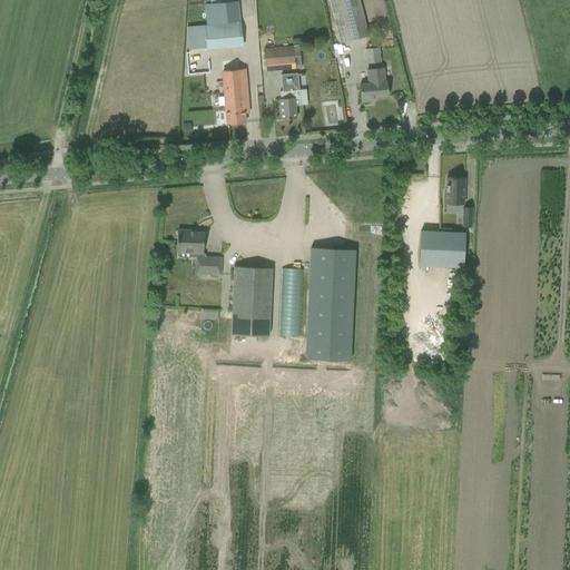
[(327,0),(328,0),(340,43),(367,37),(359,0),(327,0)]
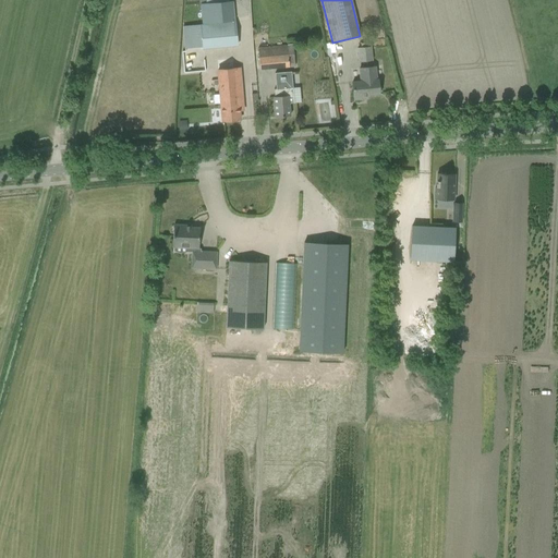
[(231,19),(230,2),(201,4),(202,22),(231,19)]
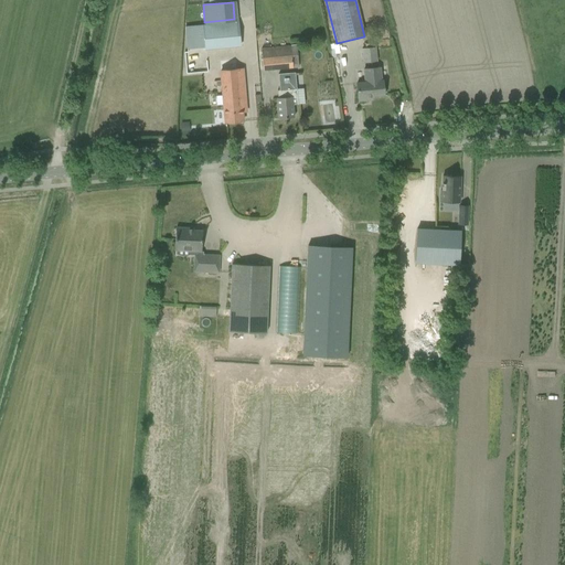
[(241,46),(238,22),(203,25),(205,50),(241,46)]
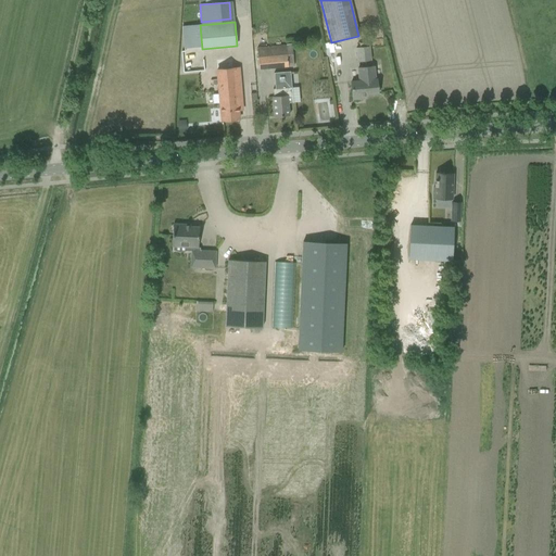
[(258,70),(292,66),(291,45),(256,48),(258,70)]
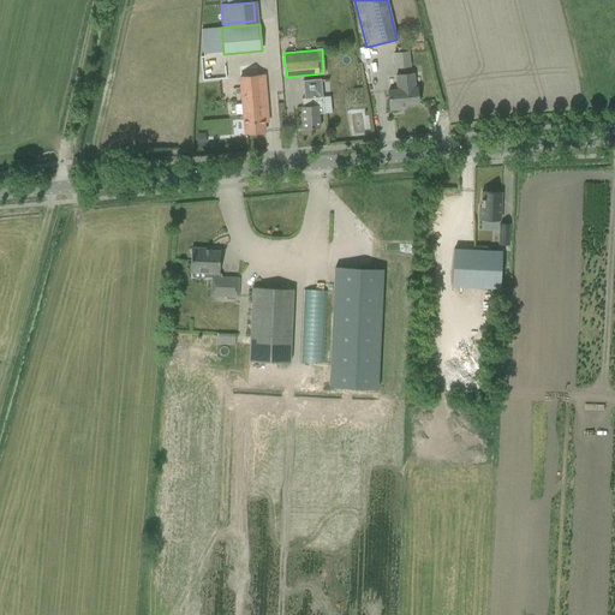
[(393,53),(395,69),(410,67),(408,52),(393,53)]
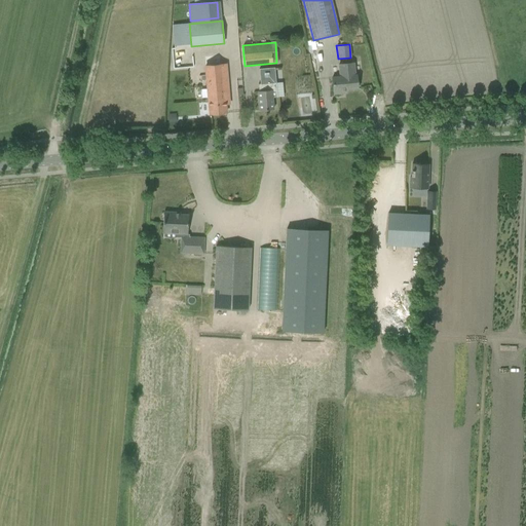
[(347,89),(358,88),(355,74),(354,74),(354,64),(346,64),(338,65),(339,77),(332,78),(333,95),(347,92),(347,89)]
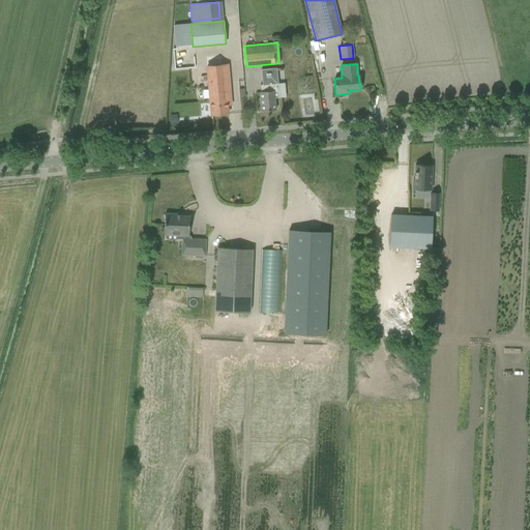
[(227,102),(231,101),(230,91),(227,65),(207,66),(210,106),(211,116),(228,114),(227,102)]
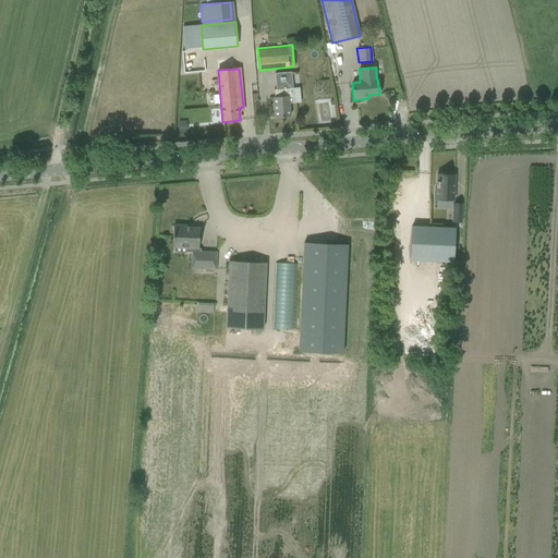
[(276,89),(274,89),(275,98),(274,98),(275,106),(276,117),(289,116),(288,104),(293,104),(291,72),(288,72),(275,73),(276,89)]
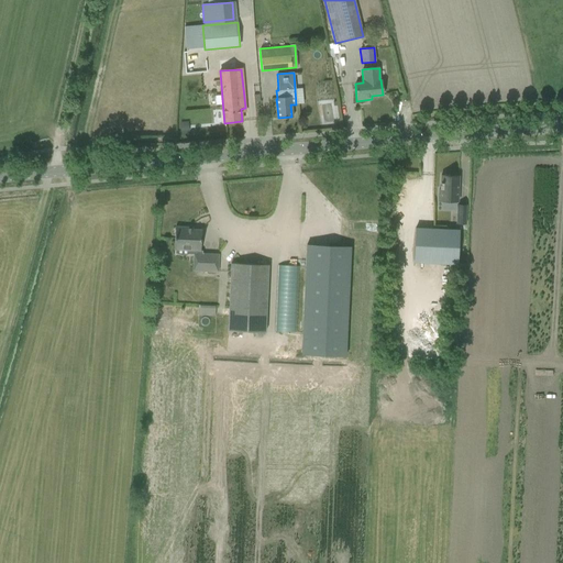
[(456,202),(457,176),(441,175),(440,189),(439,189),(438,201),(456,202)]
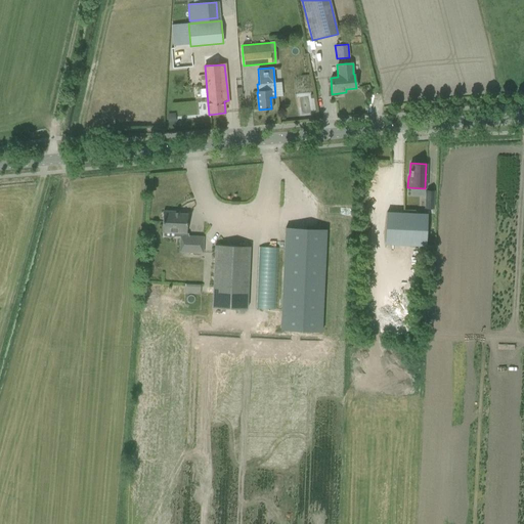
[(434,209),(435,190),(425,190),(424,209),(434,209)]
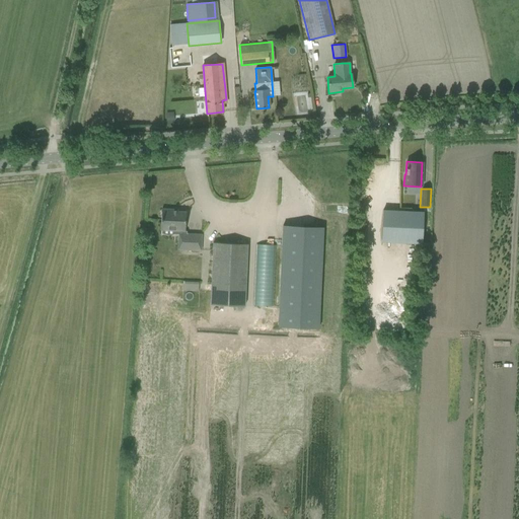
[(177,249),(190,249),(200,250),(201,235),(184,234),(186,212),(171,211),(171,210),(161,209),(160,230),(161,230),(161,234),(162,234),(164,234),(166,235),(167,235),(169,235),(173,234),(178,234),(177,249)]
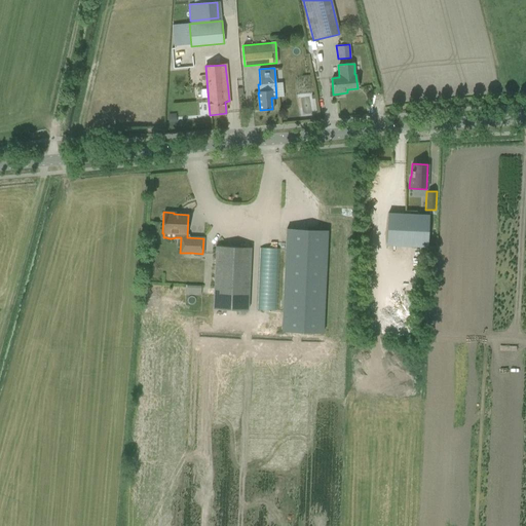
[(386,245),(427,247),(428,215),(388,213),(386,245)]
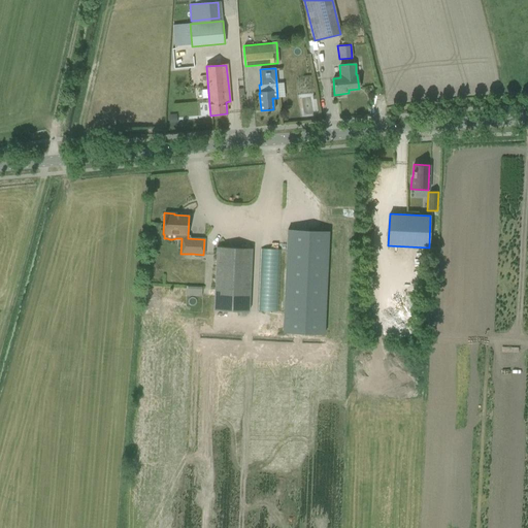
[(329,232),(287,230),(283,333),(324,335),(329,232)]
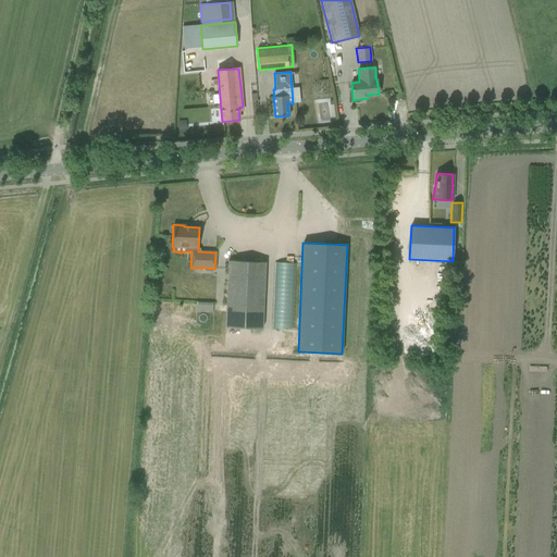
[(225,327),(262,329),(265,262),(229,260),(225,327)]
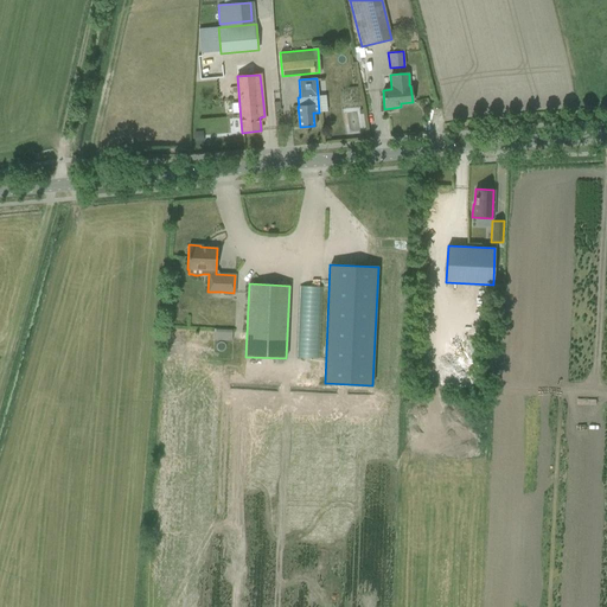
[(296,357),(318,358),(323,287),(300,286),(296,357)]
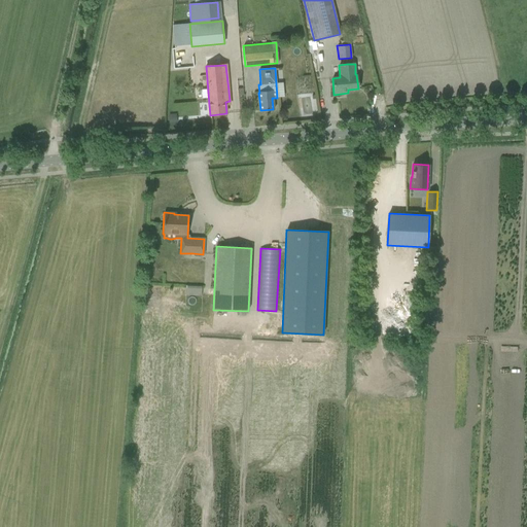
[(185,286),(185,294),(202,294),(202,286),(185,286)]
